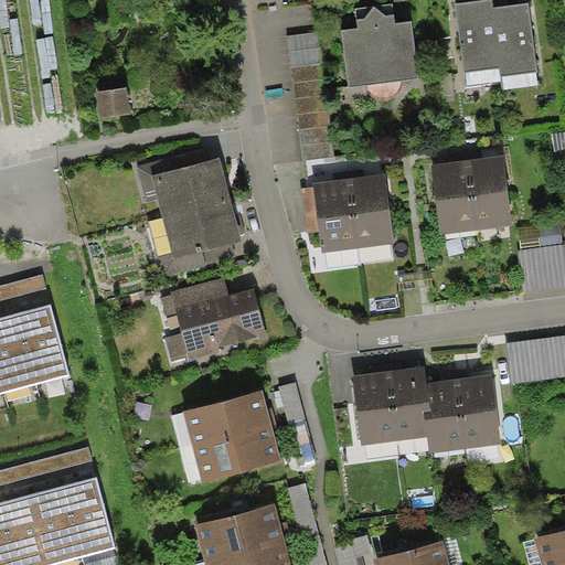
[(501,67),(493,7),(492,0),(482,0),(456,3),(465,72),(501,67)]
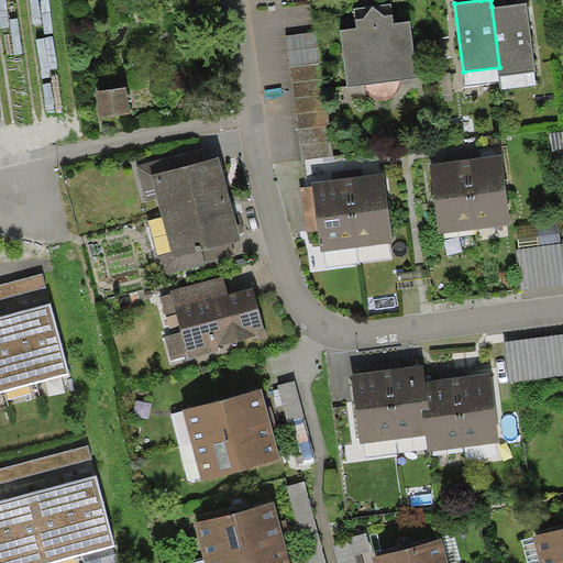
[(492,7),(499,67),(500,75),(536,70),(527,2),(492,7)]
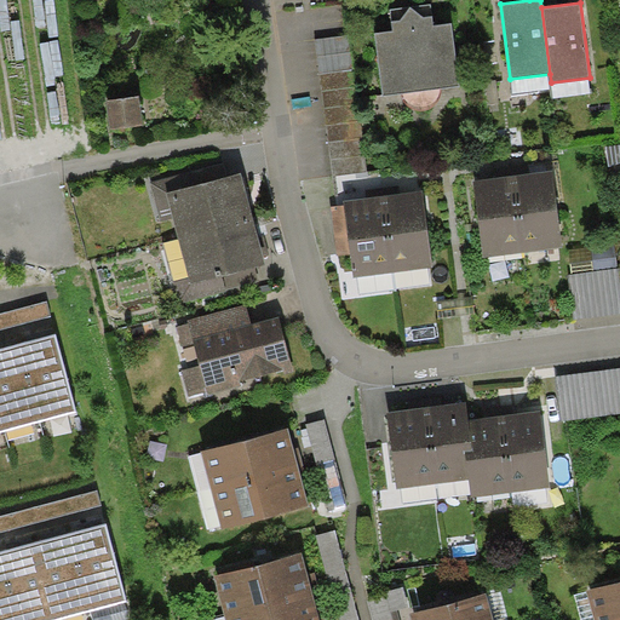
[(431,4),(411,6),(423,17),(432,16),(431,4)]
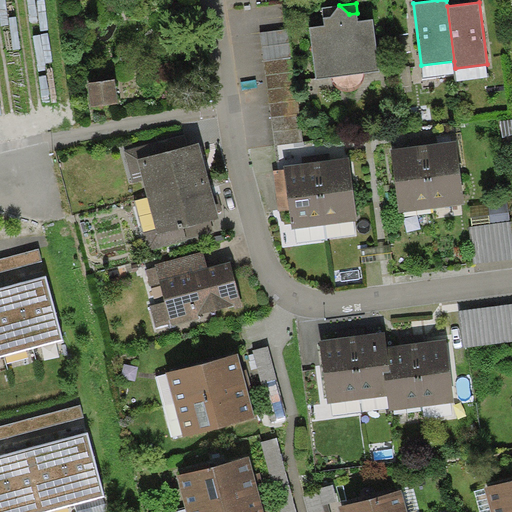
[(348,74),(339,5),(331,16),(324,17),(325,25),(310,26),(316,78),(348,74)]
